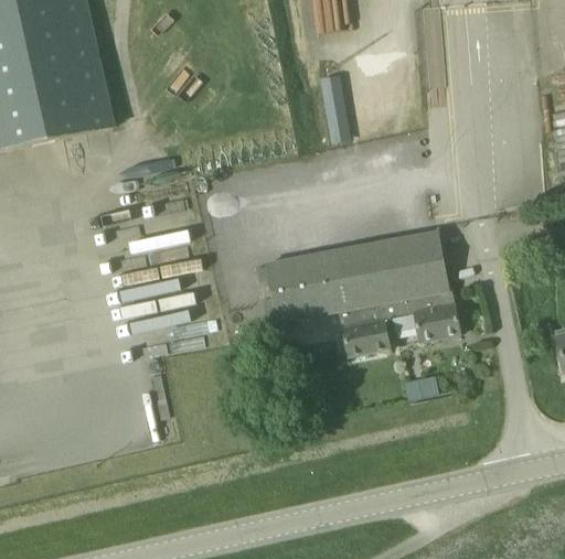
[(0,0),(0,148),(113,124),(85,0),(0,0)]
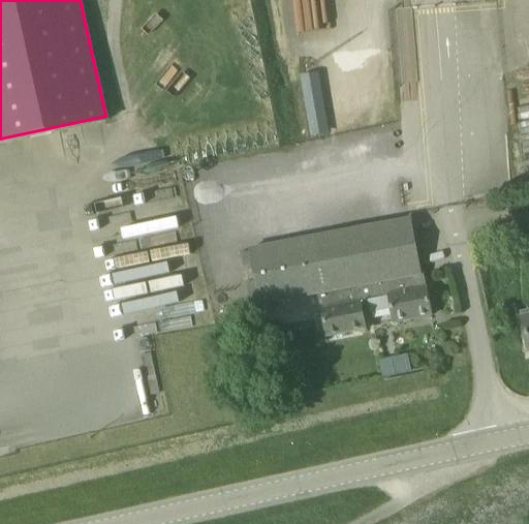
[(322,67),(305,69),(309,129),(328,127),(322,67)]
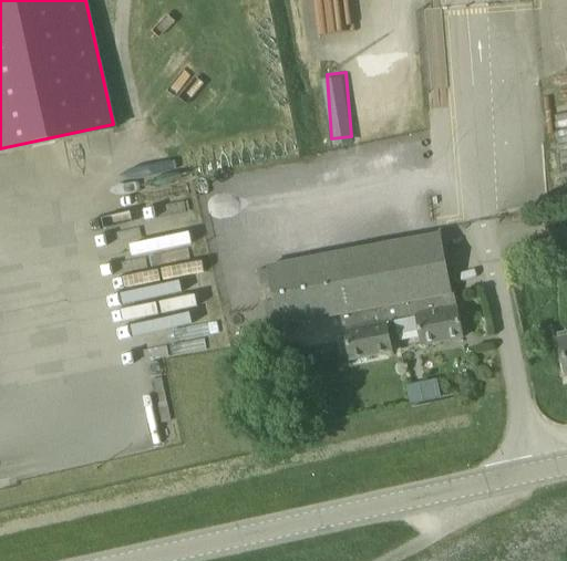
[(406,297),(451,288),(440,230),(268,262),(279,322),(342,310),(393,300),(395,317),(410,313),(406,297)]
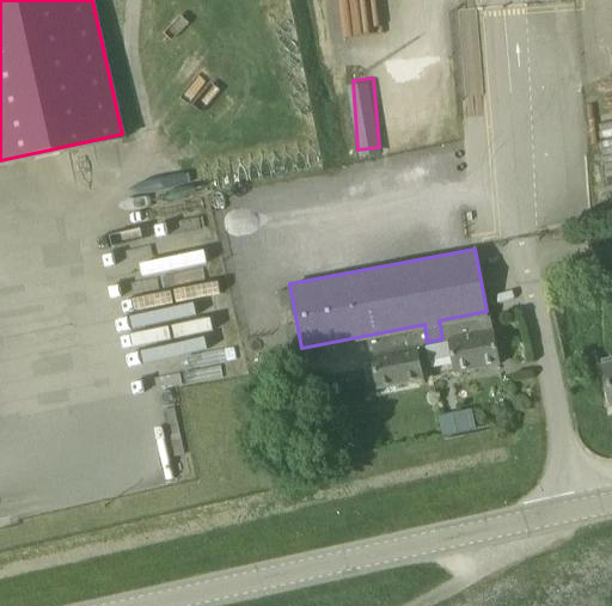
[(439,320),(442,338),(451,337),(457,368),(500,360),(494,329),(490,311),(487,312),(487,311),(439,320)]
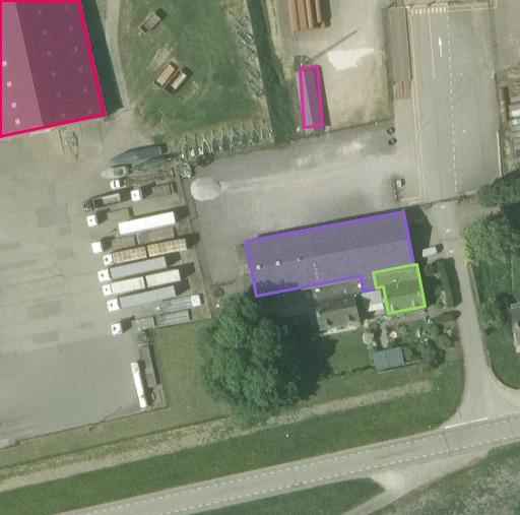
[(354,293),(363,291),(361,275),(314,284),(322,327),(360,319),(354,293)]
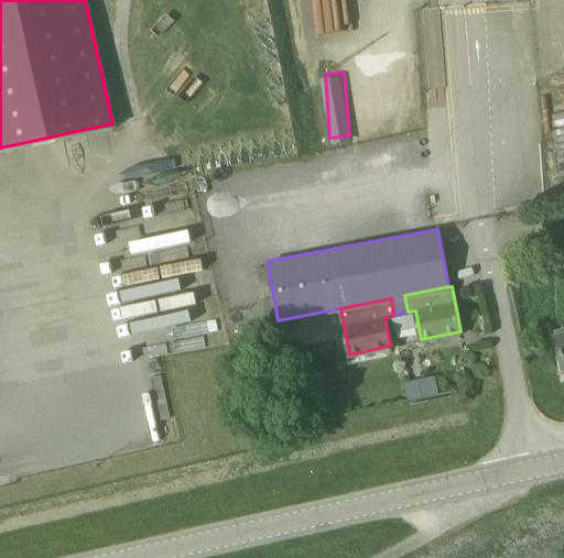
[(537,342),(550,339),(545,320),(532,324),(537,342)]
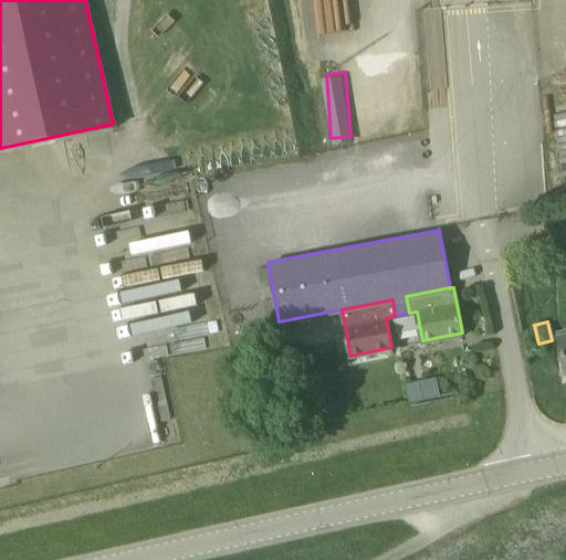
[(410,394),(428,393),(427,384),(432,383),(432,376),(408,378),(410,394)]
